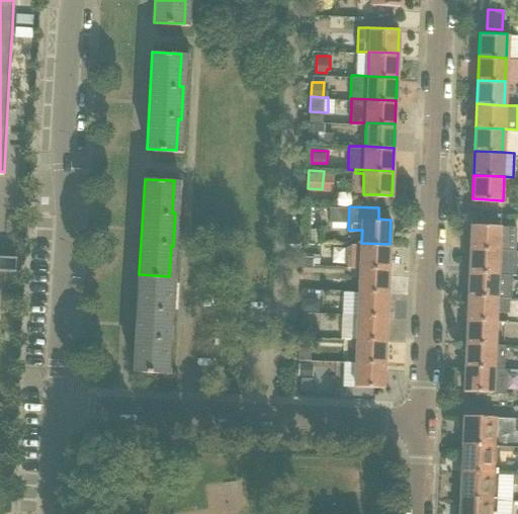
[(471,223),(470,247),(499,248),(500,225),(471,223)]
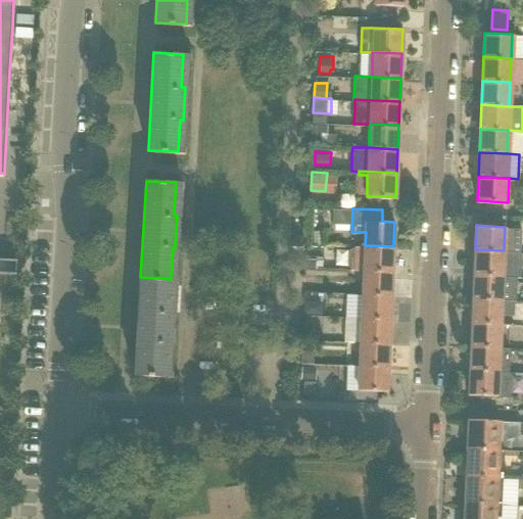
[(365,245),(354,245),(348,248),(347,263),(353,268),(364,269),(392,270),(393,246),(365,245)]
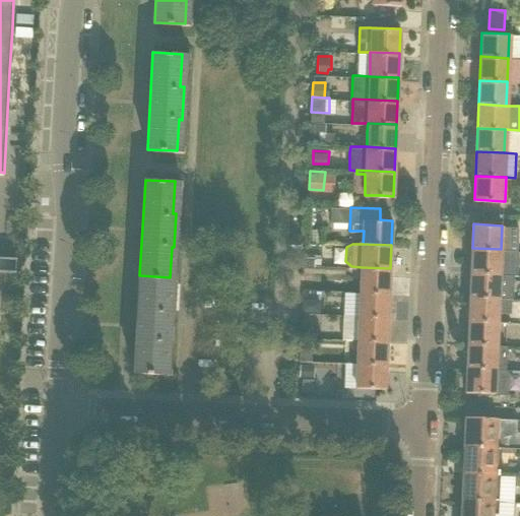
[(471,271),(500,273),(510,273),(511,250),(501,249),(472,248),(471,271)]
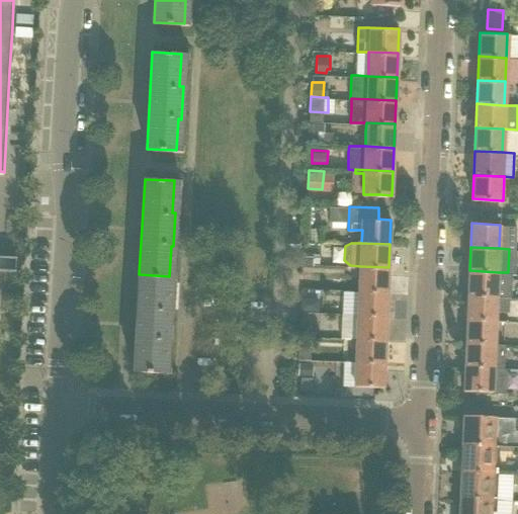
[(303,251),(303,252),(301,262),(314,262),(315,251),(303,251)]
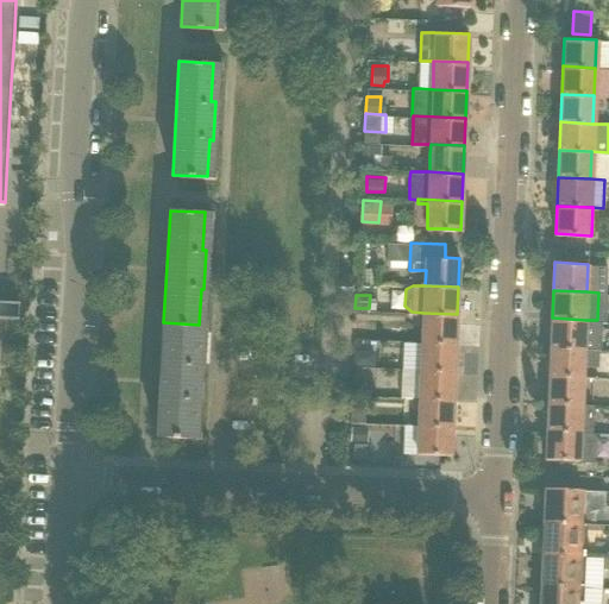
[(457,314),(424,313),(422,340),(456,343),(457,314)]
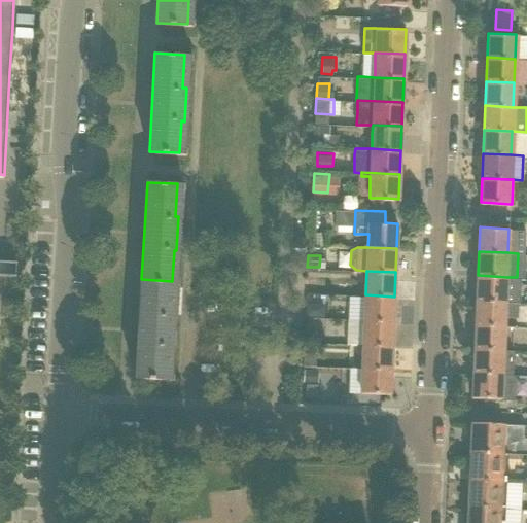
[(505,301),(506,277),(478,275),(477,300),(505,301)]
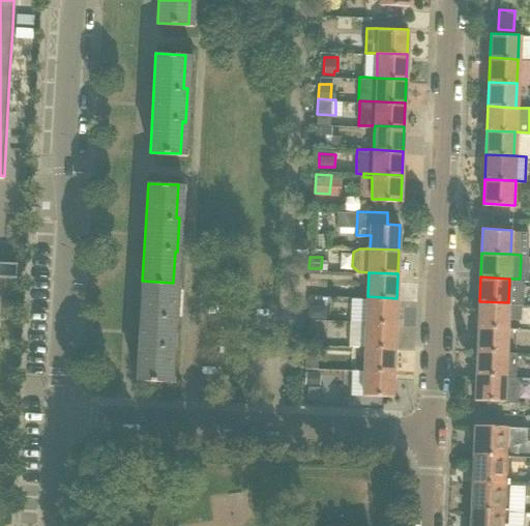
[(330,279),(308,278),(308,291),(330,292),(330,279)]
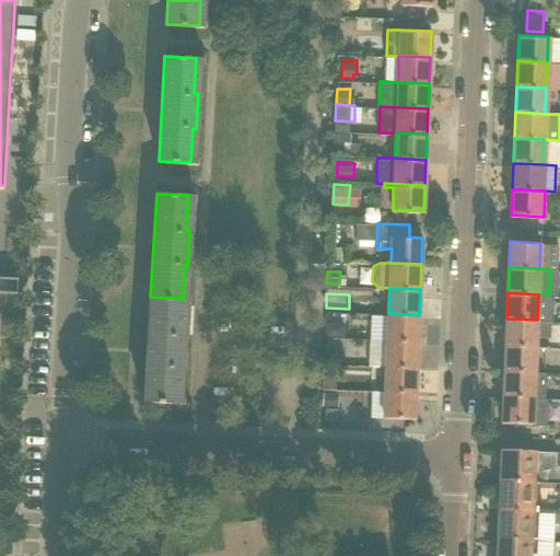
[(150,297),(144,401),(177,402),(178,369),(182,370),(184,333),(181,333),(183,299),(150,297)]
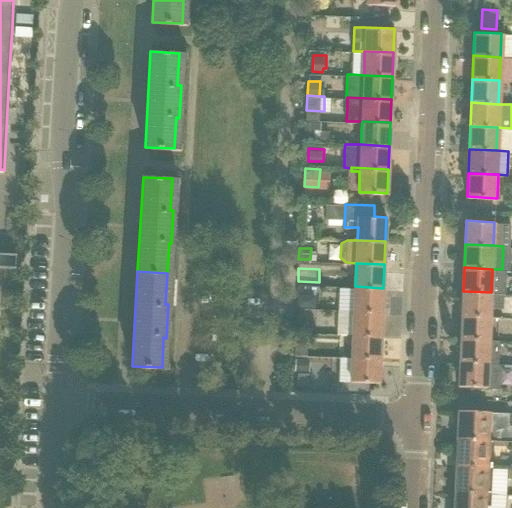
[(383,288),(355,286),(354,310),(382,311),(383,288)]
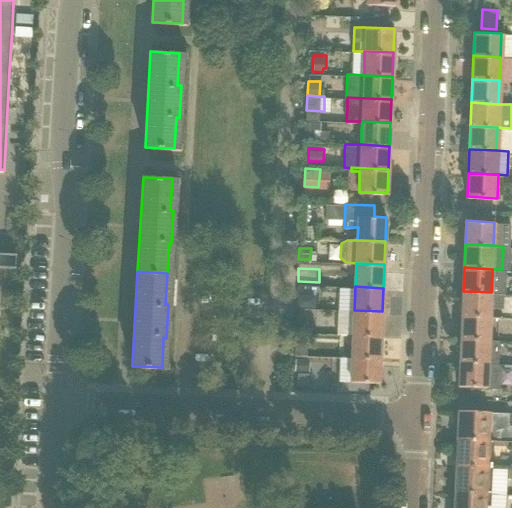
[(490,316),(491,292),(463,291),(462,314),(490,316)]
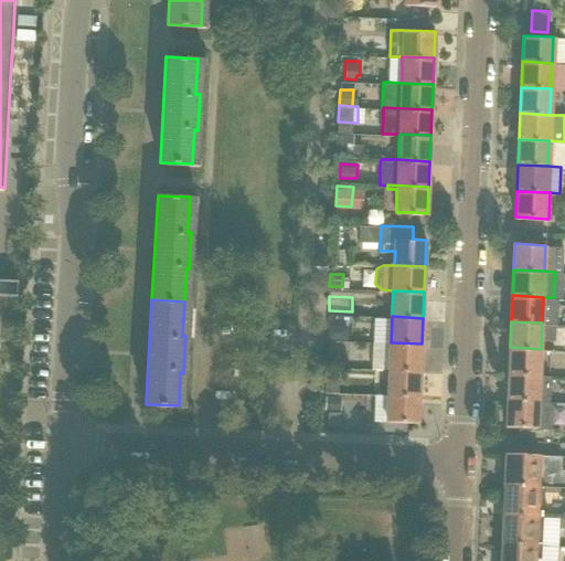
[(328,338),(347,339),(348,330),(340,324),(329,324),(328,338)]
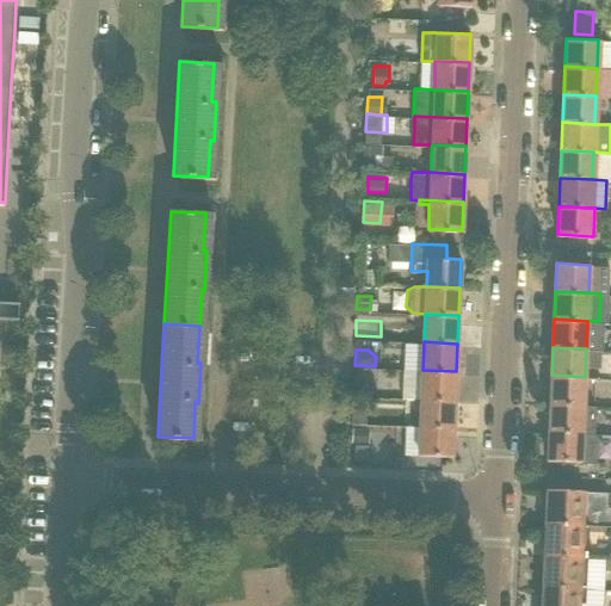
[(455,399),(456,371),(423,370),(421,397),(455,399)]
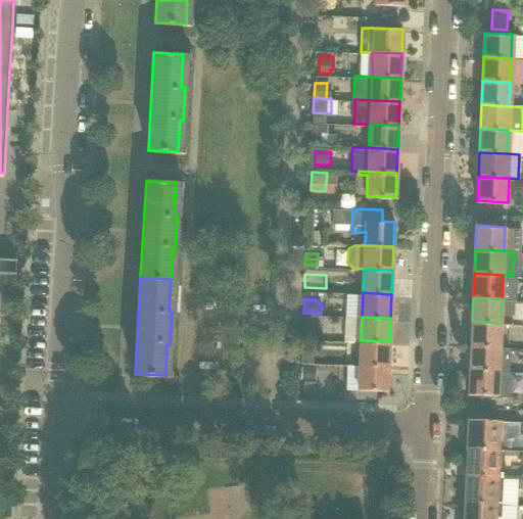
[(500,346),(501,323),(472,321),(471,345),(500,346)]
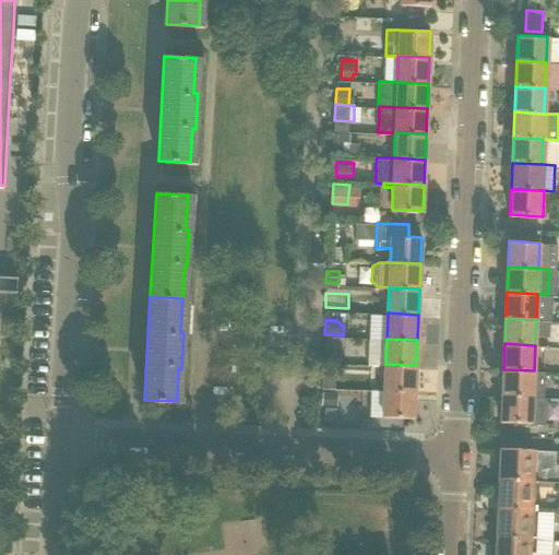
[(323,349),(323,361),(343,362),(343,350),(323,349)]
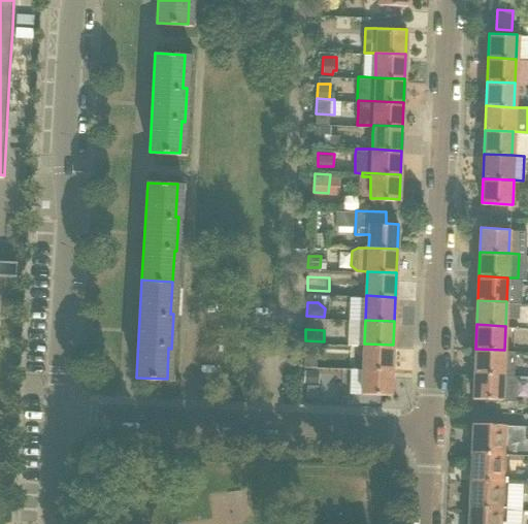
[(364,344),(363,367),(392,368),(393,345),(364,344)]
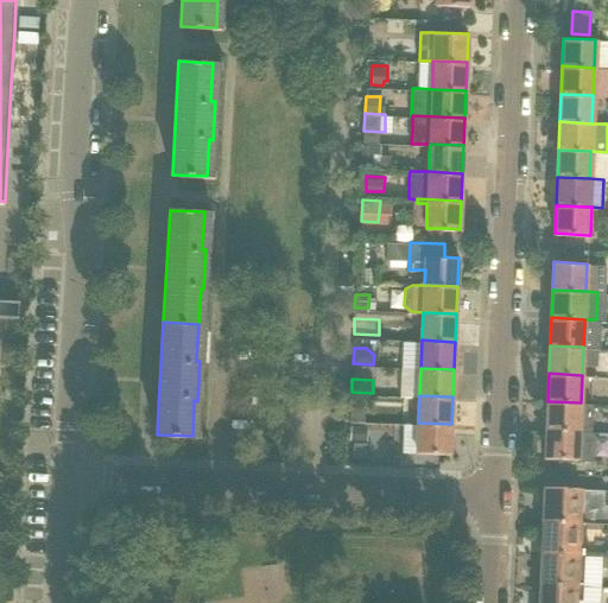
[(546,429),(593,431),(591,430),(593,402),(581,402),(548,401),(546,429)]
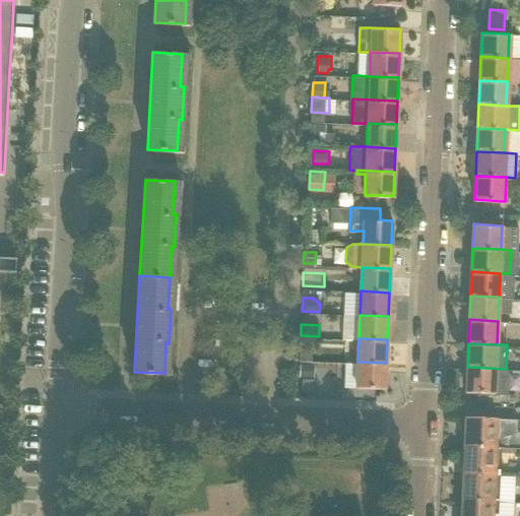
[(312,348),(300,348),(299,359),(311,359),(312,348)]
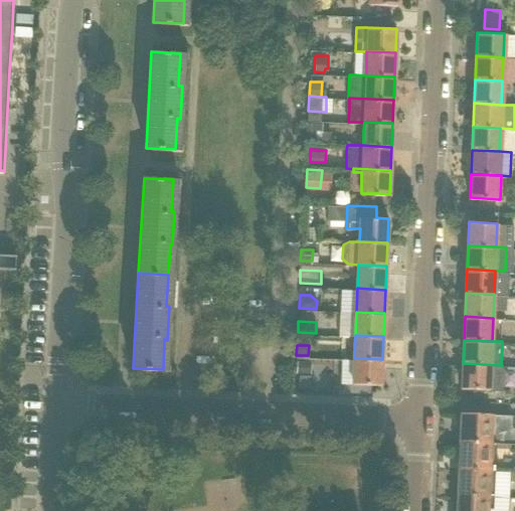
[(310,358),(304,357),(296,357),(296,366),(309,367),(310,358)]
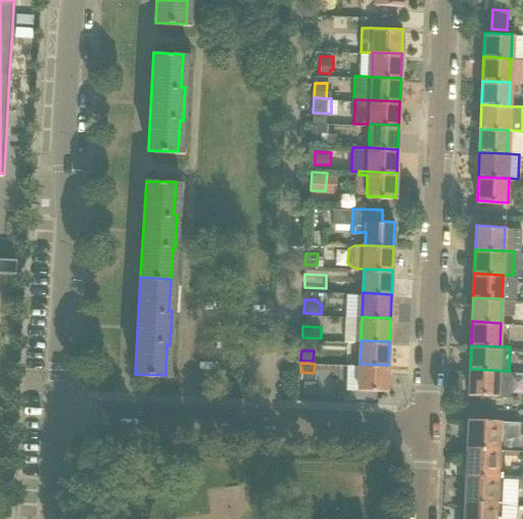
[(359,388),(387,389),(388,365),(360,364),(359,388)]
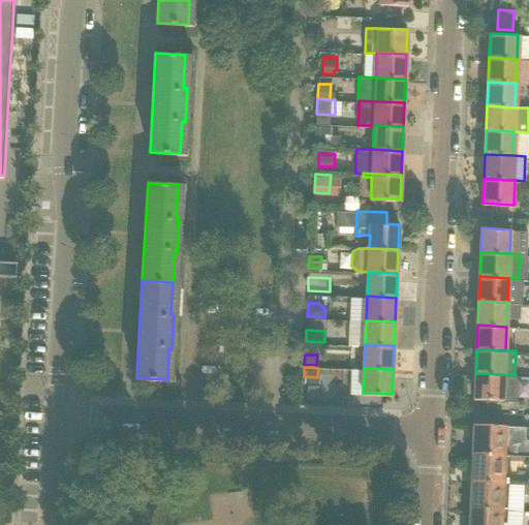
[(474,398),(503,399),(514,400),(517,396),(518,377),(516,375),(475,373),(474,398)]
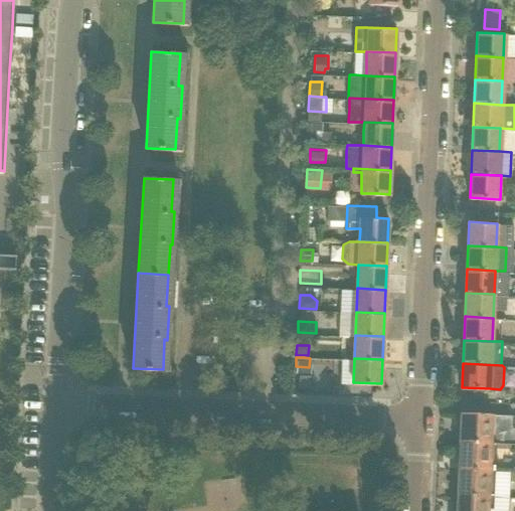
[(496,442),(496,441),(514,442),(514,428),(513,429),(513,413),(461,411),(459,441),(496,442)]
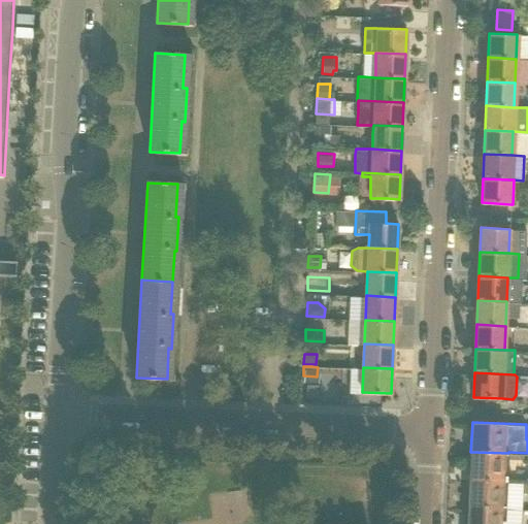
[(469,480),(507,482),(508,453),(470,452),(469,480)]
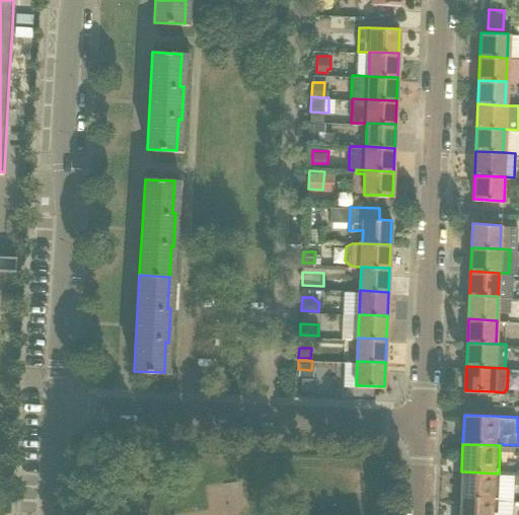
[(460,499),(498,500),(499,473),(461,471),(460,499)]
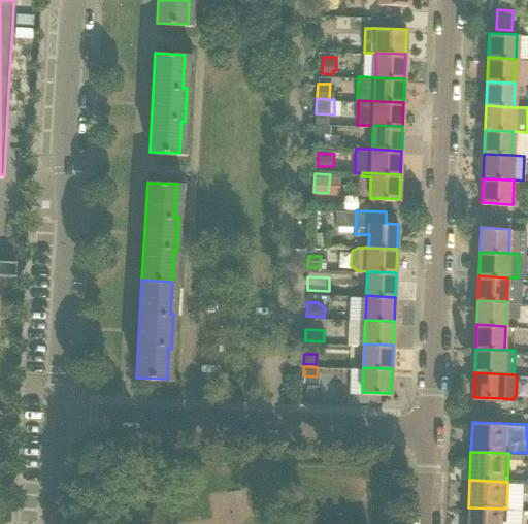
[(505,521),(506,509),(468,508),(467,523),(500,523),(500,521),(505,521)]
